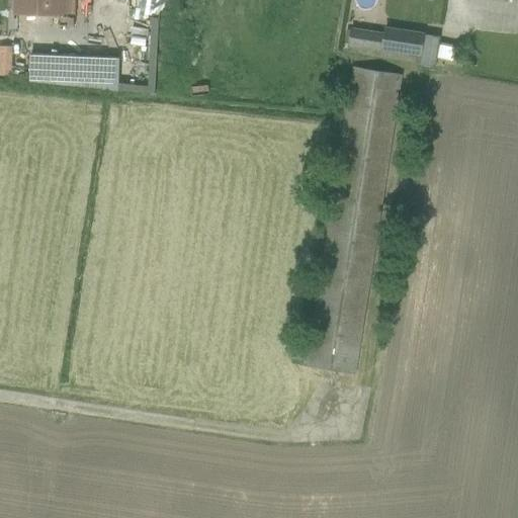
[(14,0),(14,14),(75,16),(75,0),(14,0)]
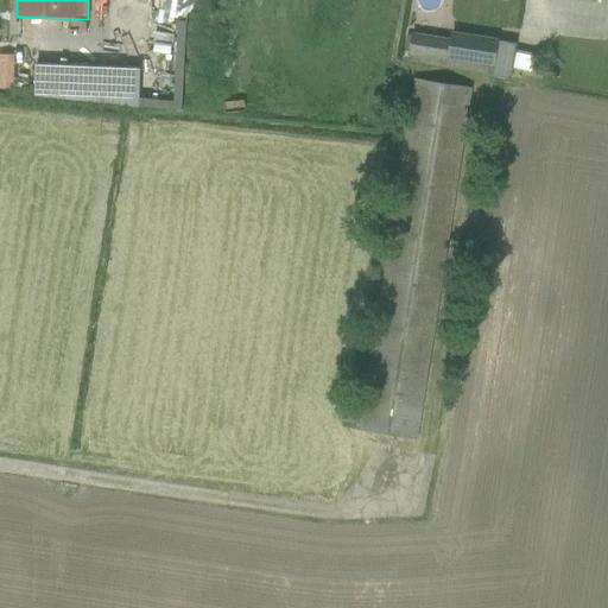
[(492,80),(512,82),(518,43),(454,33),(453,42),(412,36),(410,51),(422,54),(420,64),(493,75),(492,80)]
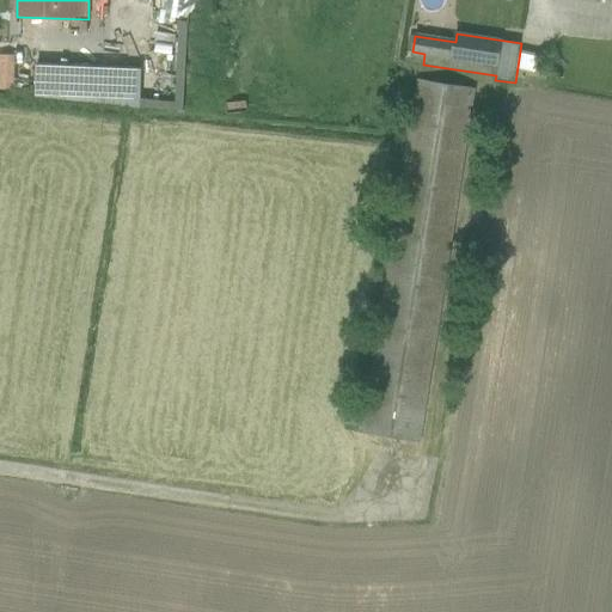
[(0,51),(0,86),(13,87),(13,53),(0,51)]
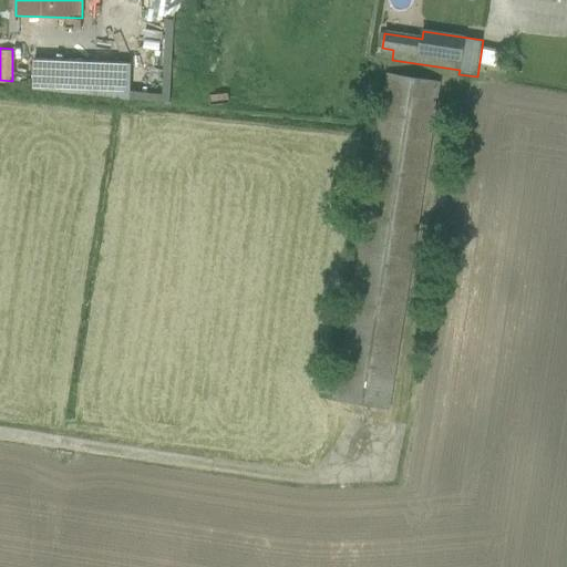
[(130,61),(32,59),(31,92),(129,94),(130,61)]
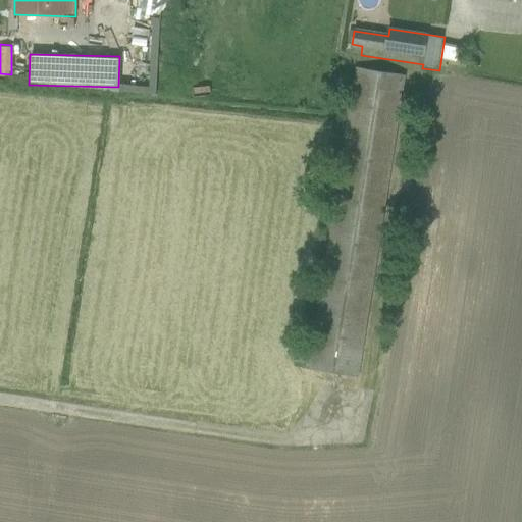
[(310,370),(358,377),(405,75),(357,68),(310,370)]
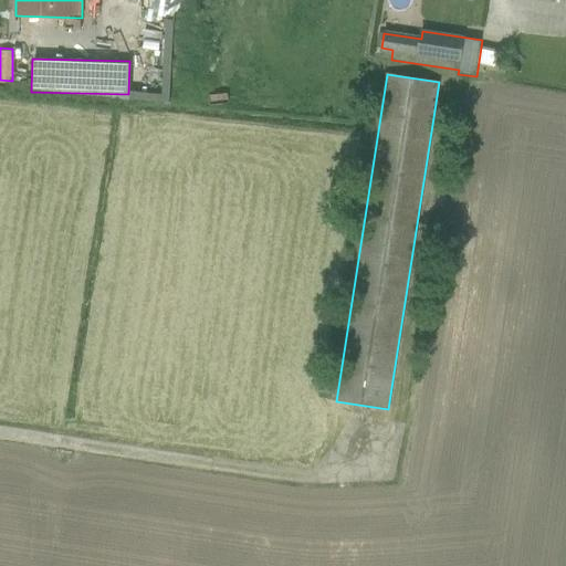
All buildings are outlined.
